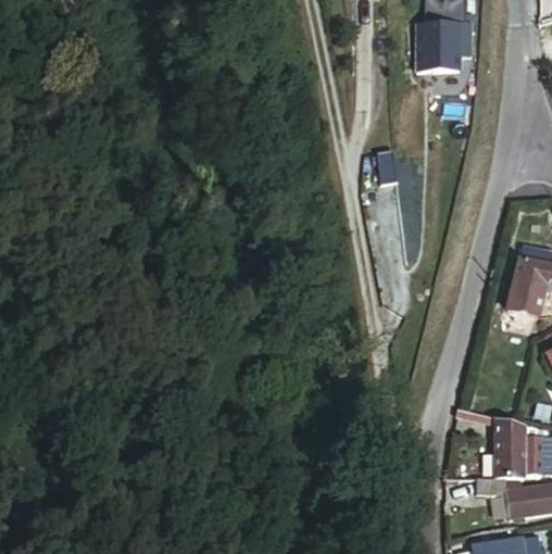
[(544,291),(546,286),(551,287),(551,268),(550,268),(551,264),(551,254),(521,247),(505,309),(538,317),(544,291)]
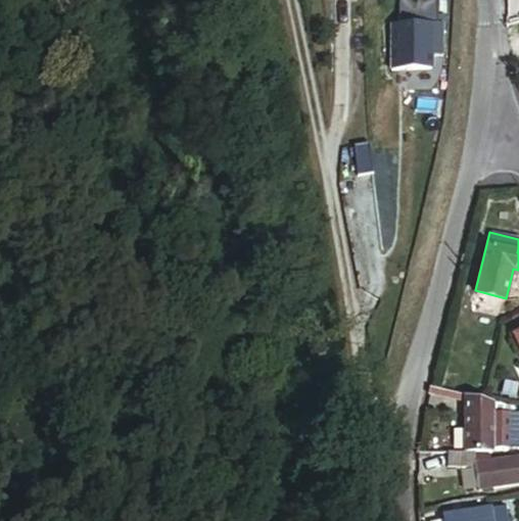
[(433,384),(432,389),(470,399),(470,394),(433,384)]
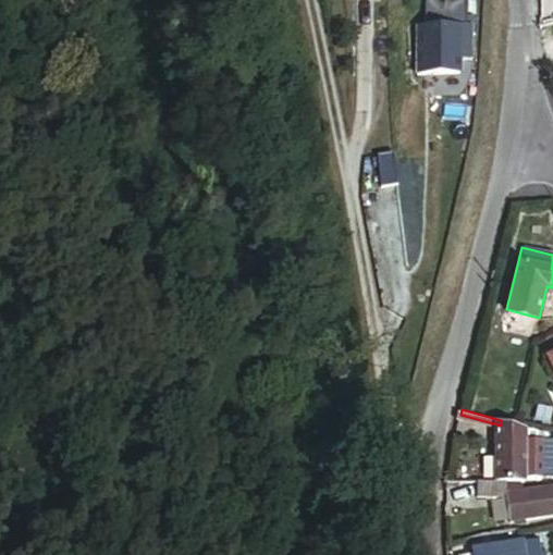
[(545,473),(552,472),(552,439),(521,439),(521,424),(501,420),(501,426),(500,479),(507,479),(520,479),(524,479),(524,473),(545,473)]
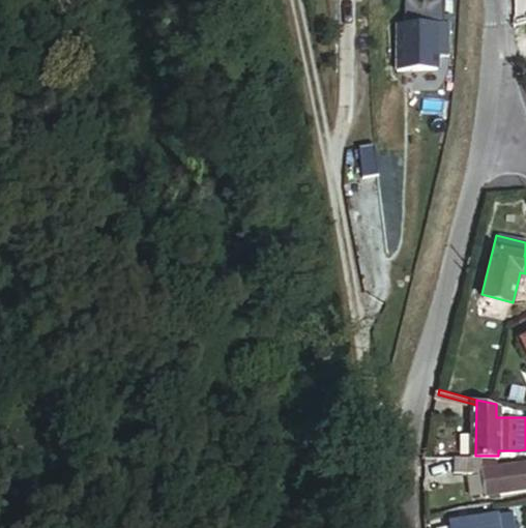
[(525,412),(496,404),(496,417),(525,417),(525,412)]
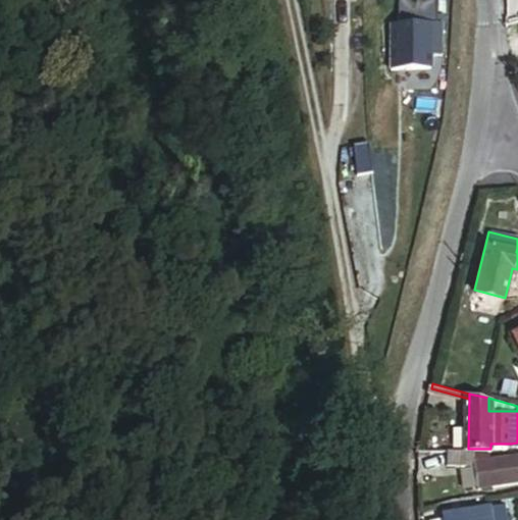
[(419,450),(418,465),(447,465),(447,449),(419,450)]
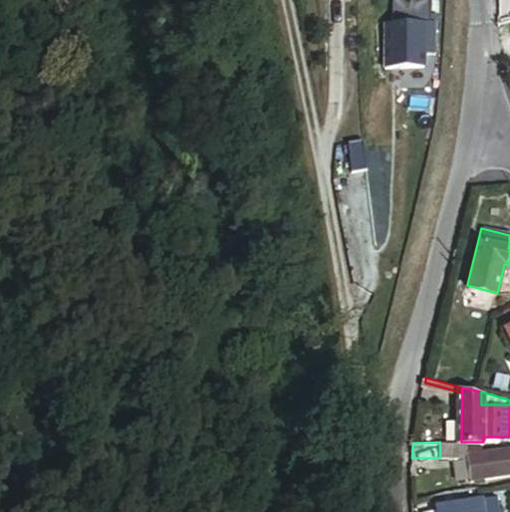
[(480,442),(468,442),(474,479),(509,474),(509,448),(482,452),(480,442)]
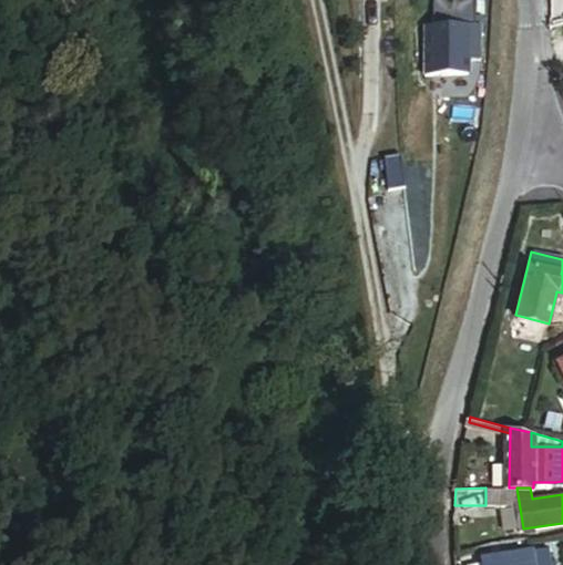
[(550,564),(546,547),(546,544),(531,547),(531,545),(483,555),(484,564),(550,564)]
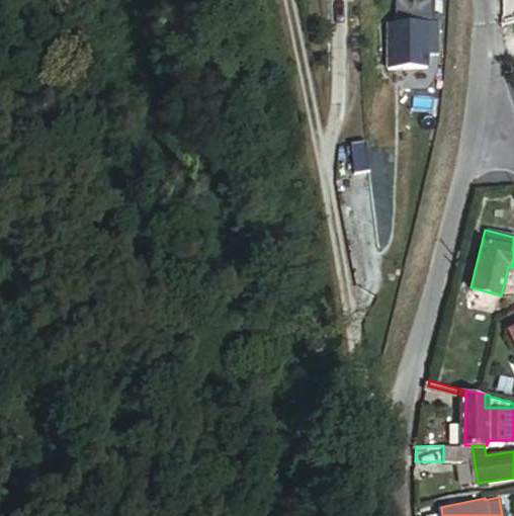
[(502,515),(511,515),(508,498),(499,500),(502,515)]
